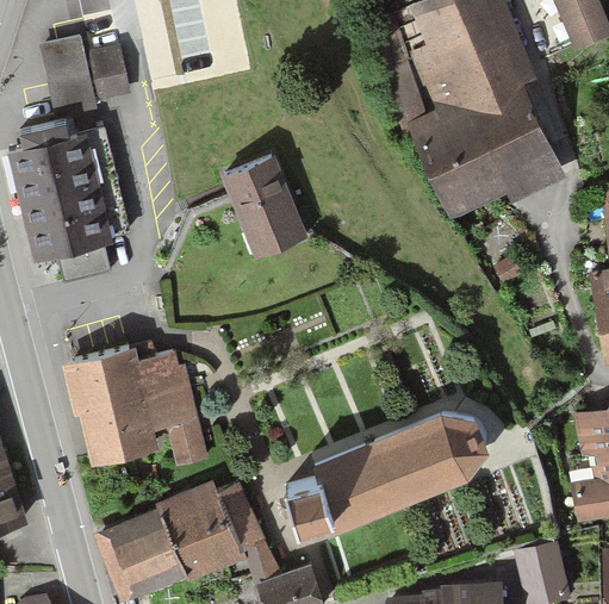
[(417,149),(449,219),(505,194),(509,201),(566,176),(526,82),(536,80),(505,0),(414,0),(408,2),(429,49),(412,56),(448,135),(417,149)]
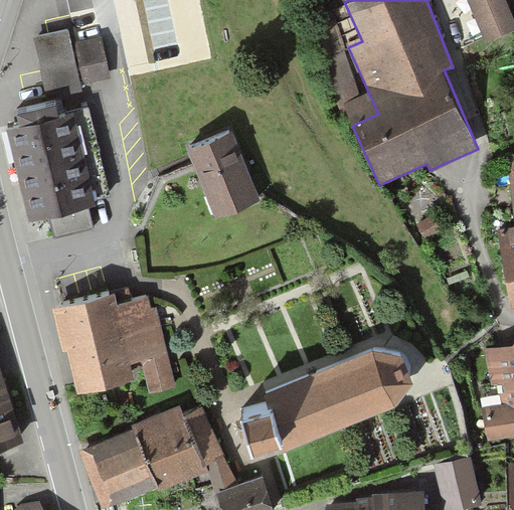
[(513,22),(504,0),(467,0),(485,41),(513,28),(513,22)]
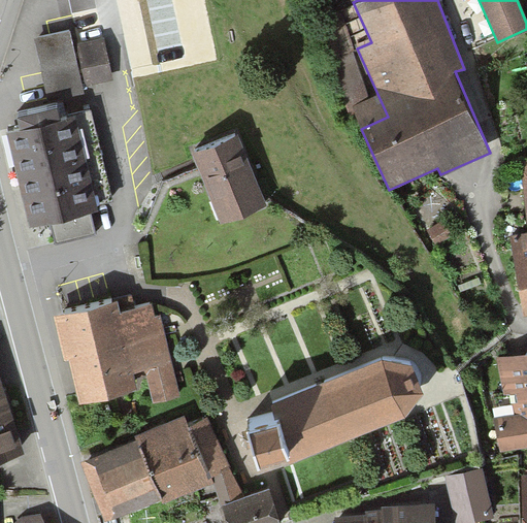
[(69,32),(34,39),(46,100),(83,93),(69,32)]
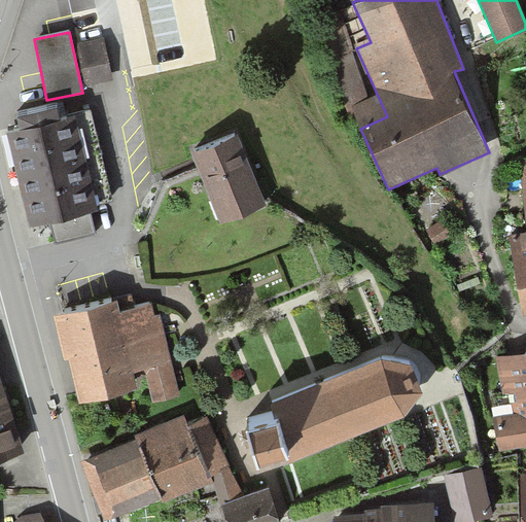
[(103,39),(76,45),(85,87),(113,80),(103,39)]
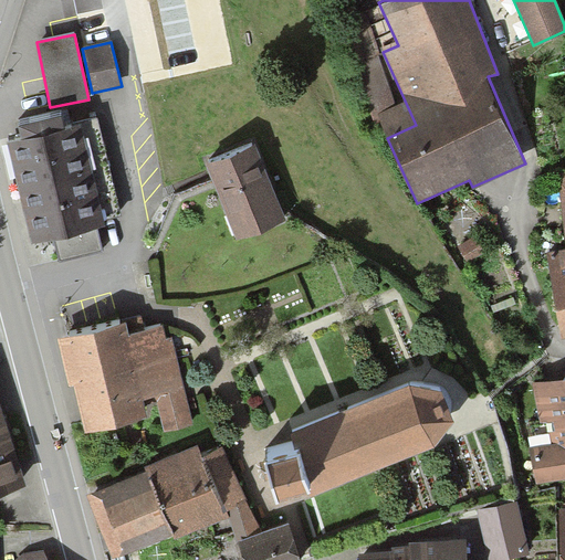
[(11,151),(31,238),(52,233),(59,262),(103,252),(96,223),(104,221),(81,119),(63,124),(60,111),(20,119),(22,134),(8,137),(11,151)]
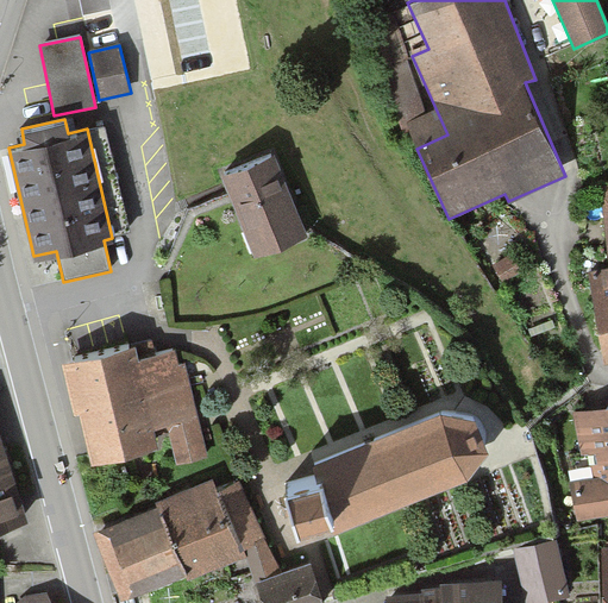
[(232,201),(255,258),(307,237),(273,151),(220,173),(232,201)]
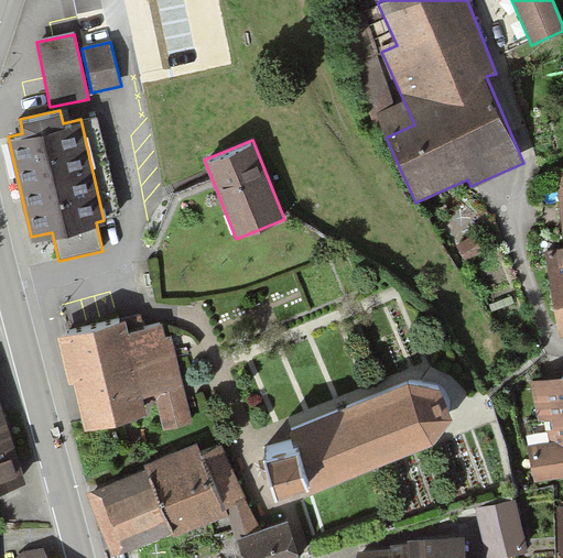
[(562,253),(548,256),(560,337),(562,336),(562,174),(552,177),(562,248),(562,253)]
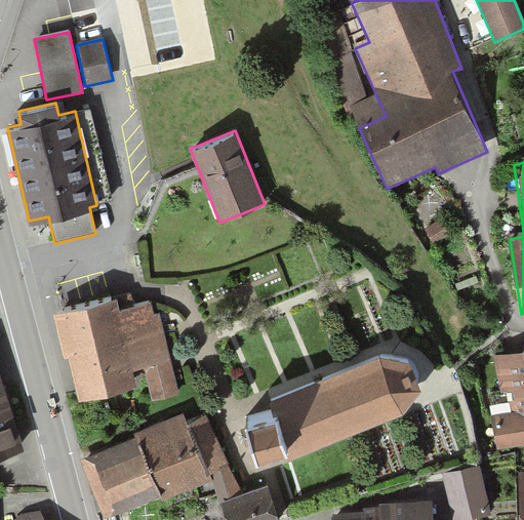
[(441,222),(426,232),(434,244),(449,235),(441,222)]
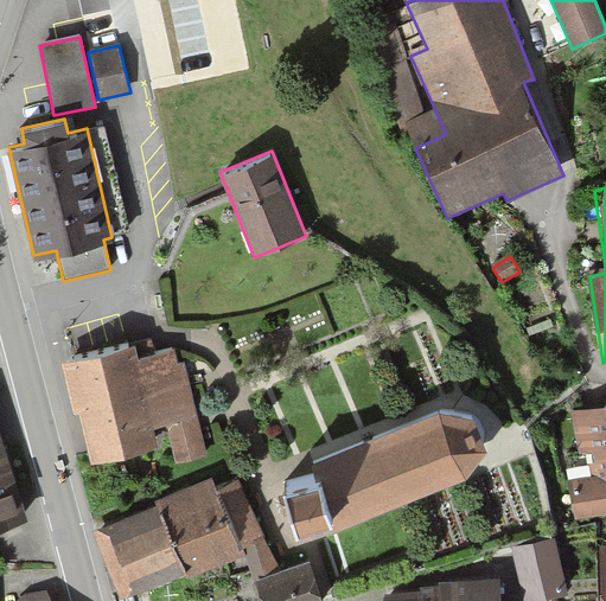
[(72,411),(81,410),(93,458),(155,443),(153,436),(170,433),(177,465),(204,458),(183,368),(177,369),(173,351),(136,359),(133,343),(61,359),(72,411)]
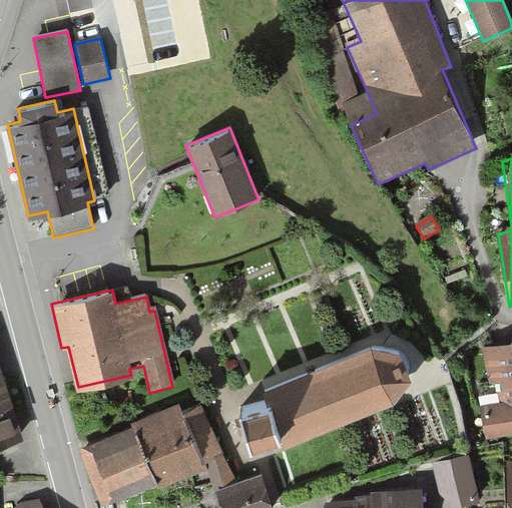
[(488,439),(511,433),(511,342),(484,349),(496,406),(481,409),(488,439)]
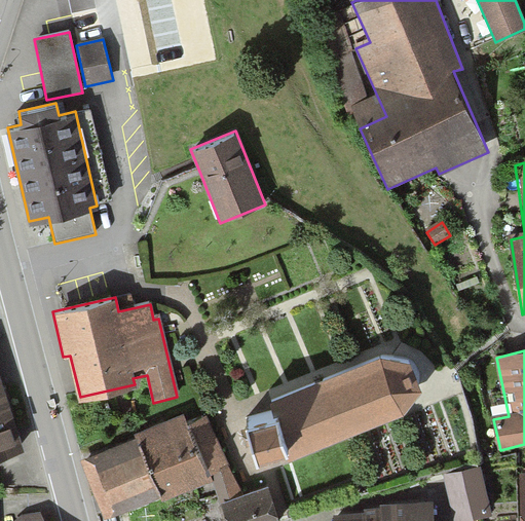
[(283,458),(403,409),(418,387),(404,357),(375,351),(261,399),(265,412),(238,422),(252,461),(279,450),(283,458)]
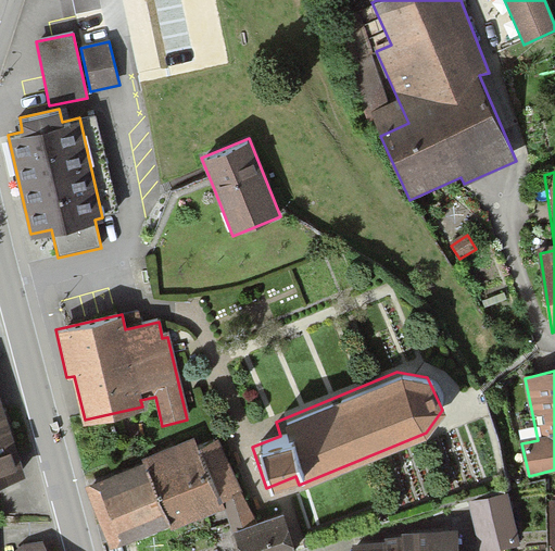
[(0,485),(25,476),(8,425),(0,403),(0,485)]
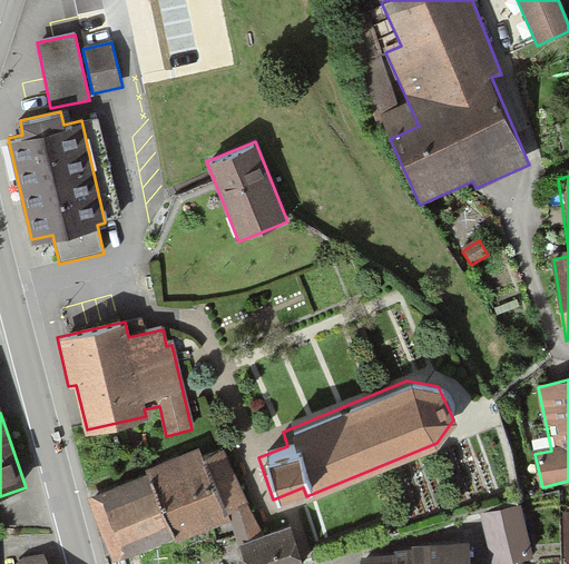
[(146,468),(148,474),(174,537),(175,542),(229,520),(199,457),(195,448),(146,468)]
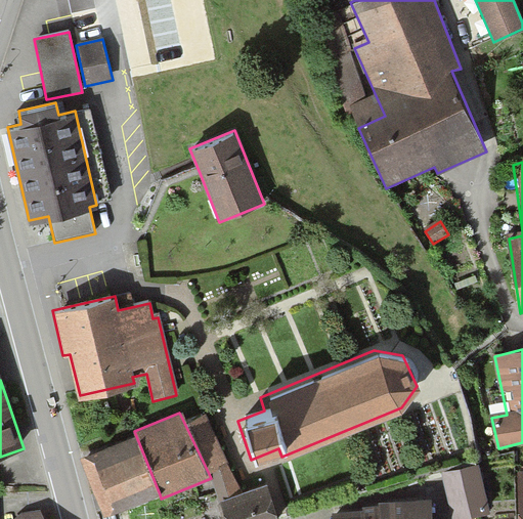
[(203,413),(183,421),(211,478),(217,499),(240,491),(227,463),(203,413)]
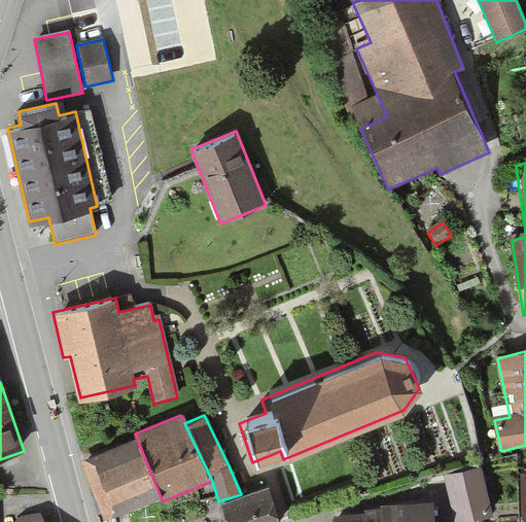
[(137,439),(80,462),(104,521),(161,497),(137,439)]
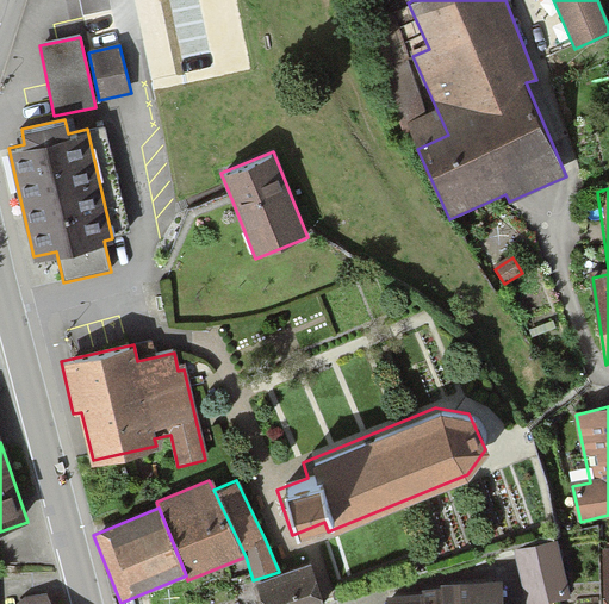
[(557,542),(514,553),(527,603),(545,603),(571,596),(557,542)]
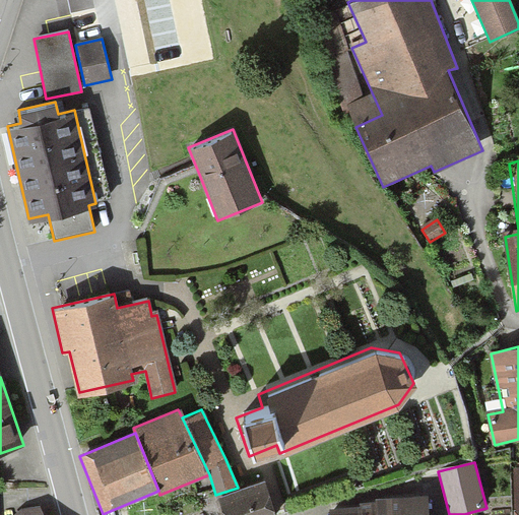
[(238,488),(215,495),(220,510),(221,514),(276,514),(264,478),(238,488)]
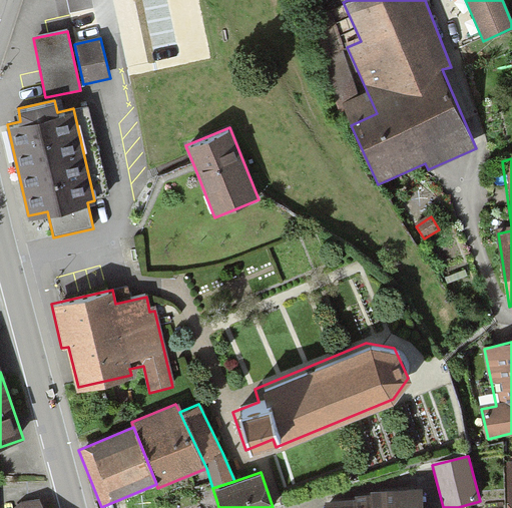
[(423,507),(421,487),(369,491),(369,496),(354,497),(354,501),(324,503),(324,507),(423,507)]
